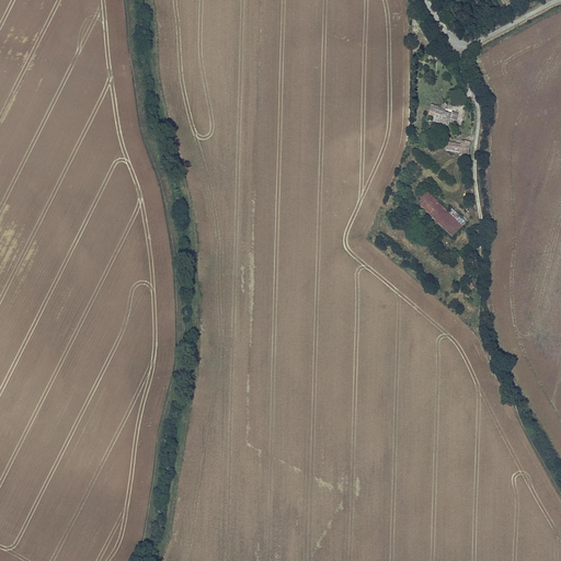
[(432,123),(448,127),(449,123),(451,115),(445,113),(437,112),(438,109),(438,107),(432,105),(428,117),(434,118),(432,123)]
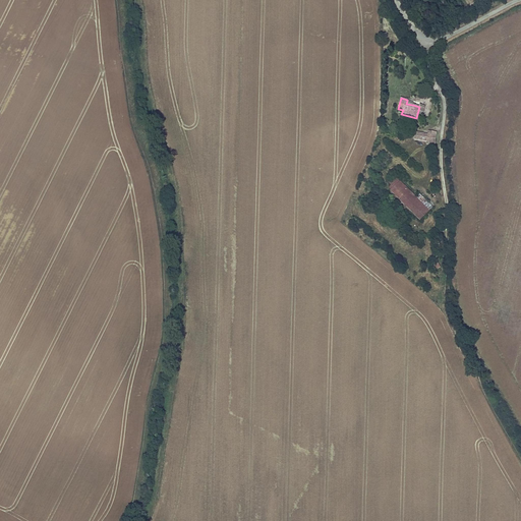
[(427,134),(415,132),(413,140),(426,142),(425,145),(433,146),(436,132),(427,131),(427,134)]
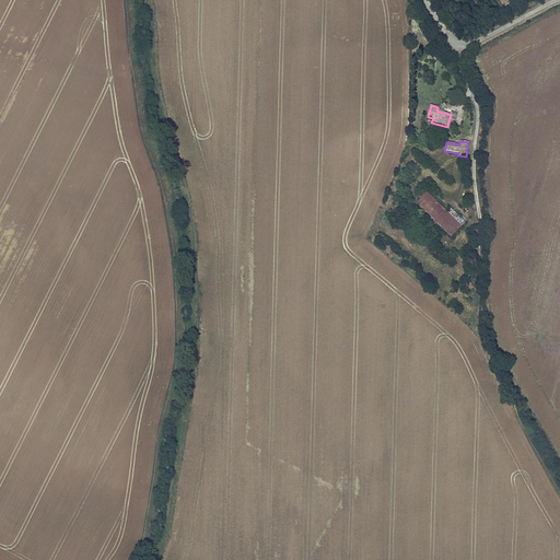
[(416,196),(420,199),(427,193),(422,189),(416,196)]
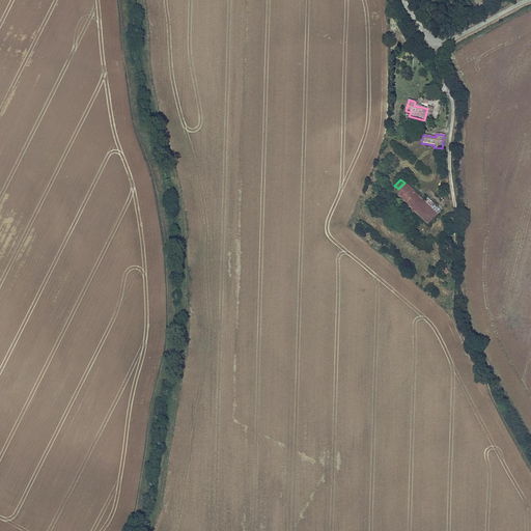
[(397,195),(415,213),(425,202),(404,183),(398,189),(395,192),(398,194),(397,195)]
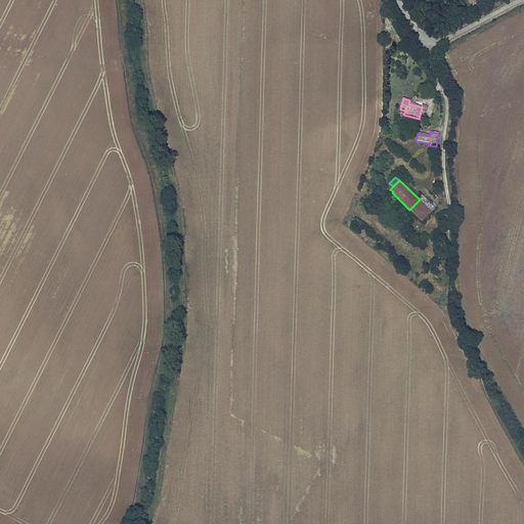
[(409,210),(423,222),(432,213),(420,200),(409,210)]
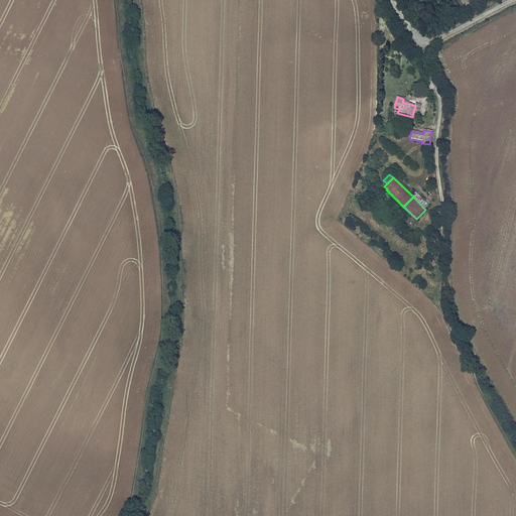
All buildings are outlined.
